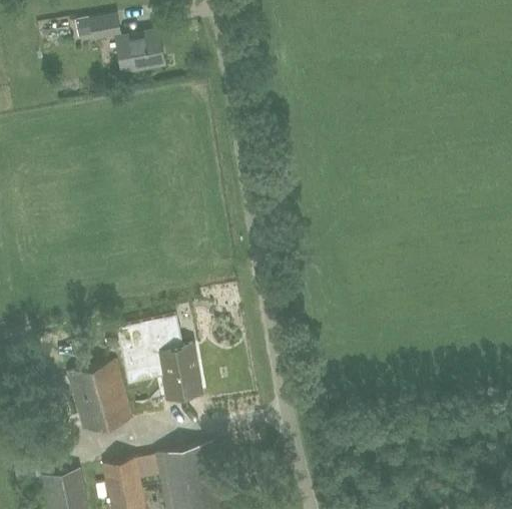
[(86,41),(92,40),(93,43),(123,37),(120,25),(118,14),(88,19),(89,25),(77,28),(78,33),(84,32),(86,41)]
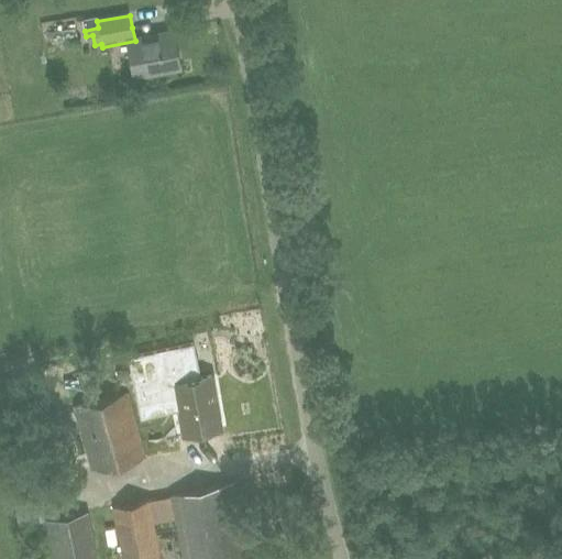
[(182,73),(177,46),(175,36),(154,41),(128,45),(134,81),(182,73)]
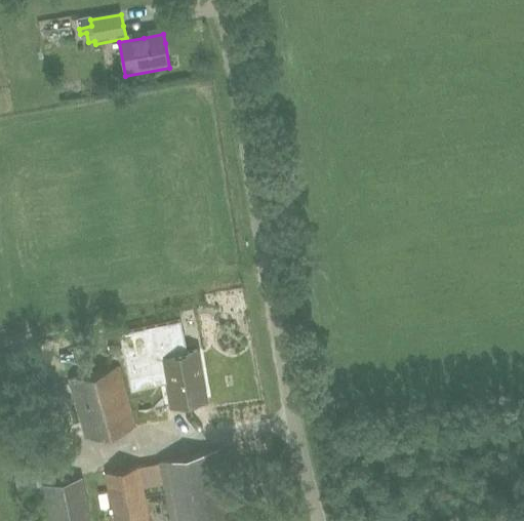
[(150,386),(168,384),(172,409),(207,404),(198,355),(164,361),(164,363),(147,366),(150,386)]
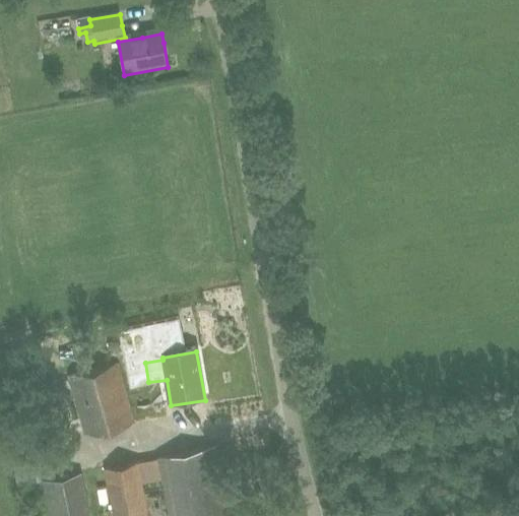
[(135,426),(118,366),(69,380),(86,439),(135,426)]
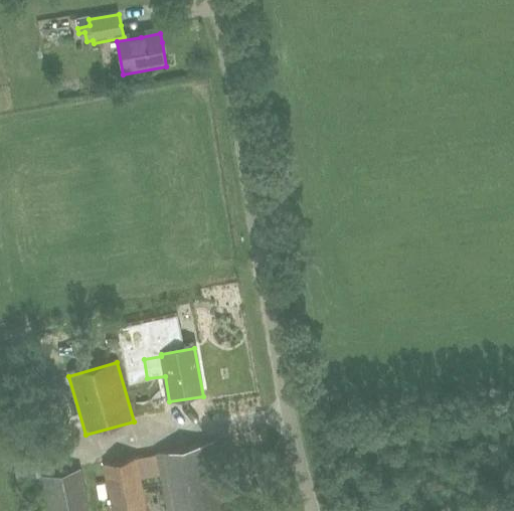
[(32,416),(10,419),(19,484),(41,481),(32,416)]
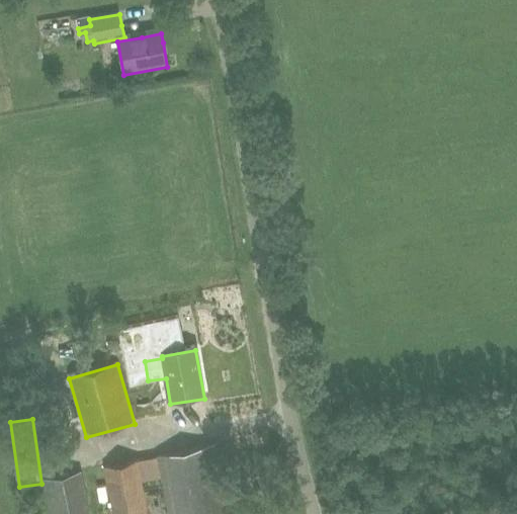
[(228,513),(216,447),(104,469),(112,513),(228,513)]
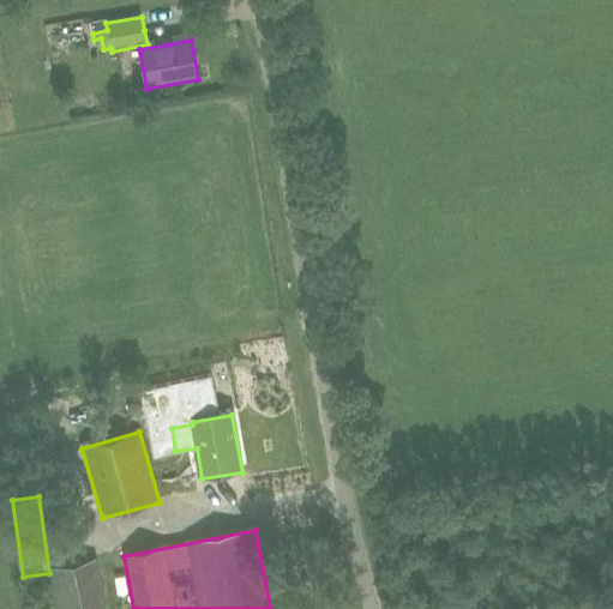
[(107,608),(97,561),(50,571),(58,608),(107,608)]
